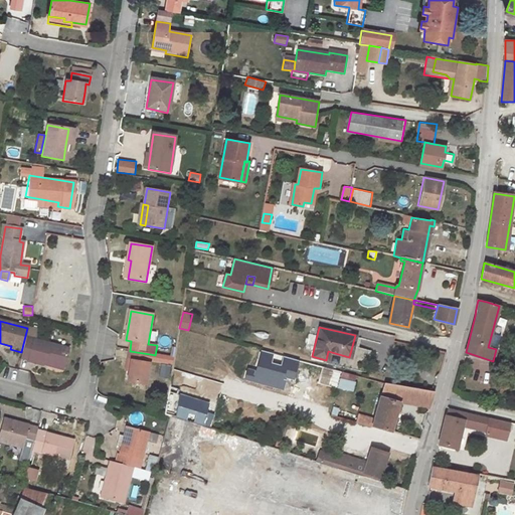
[(34,340),(36,331),(27,328),(21,352),(20,359),(44,365),(45,361),(63,365),(68,348),(34,340)]
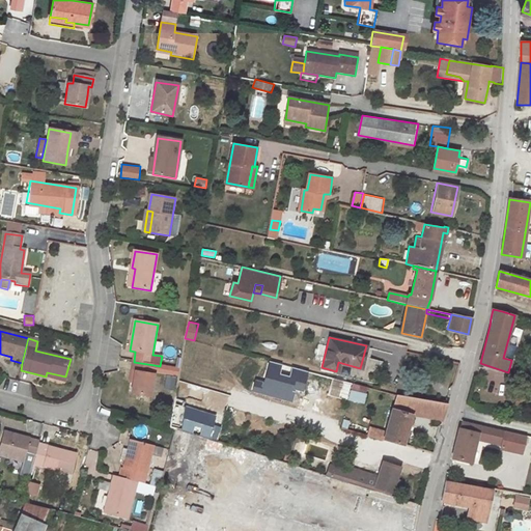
[(155,365),(134,362),(132,372),(136,372),(134,383),(132,393),(151,396),(155,375),(154,375),(155,365)]
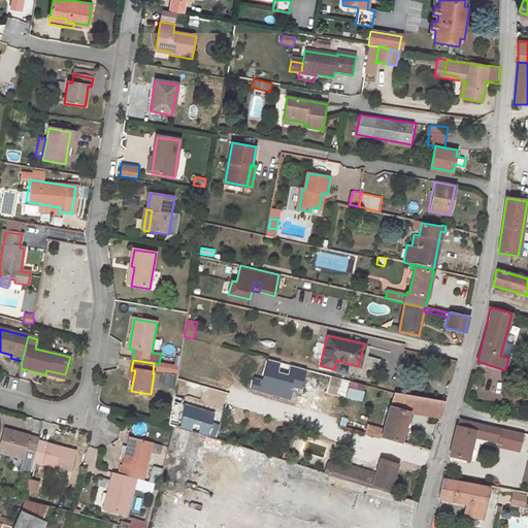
[(46,370),(45,374),(65,380),(65,374),(46,370)]
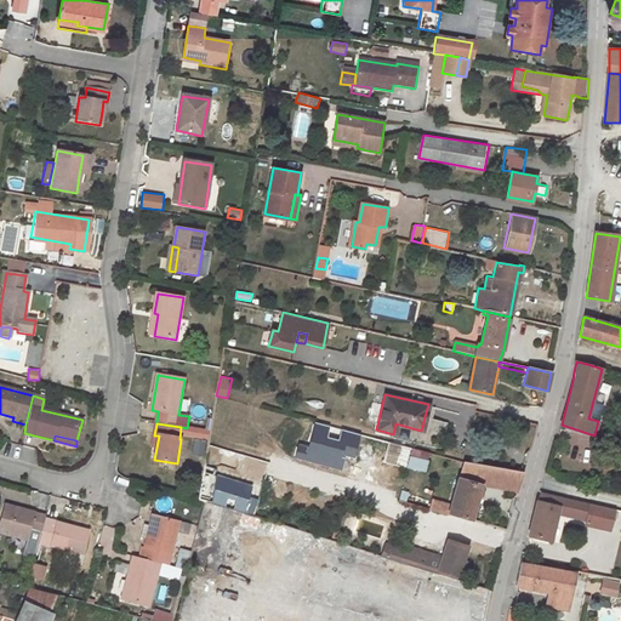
[(193,440),(193,454),(203,454),(203,440),(193,440)]
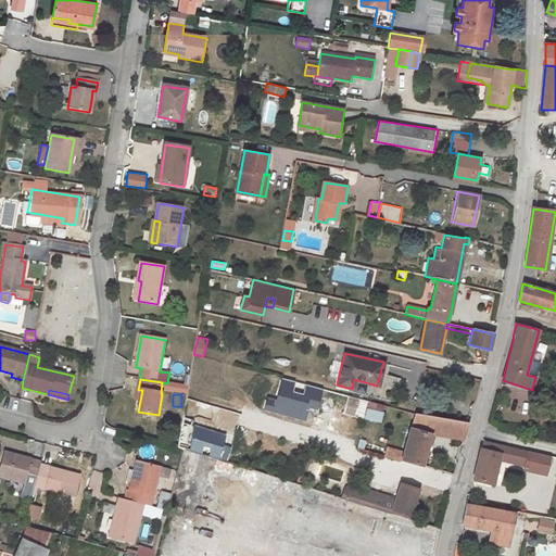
[(369,401),(365,417),(380,421),(384,405),(369,401)]
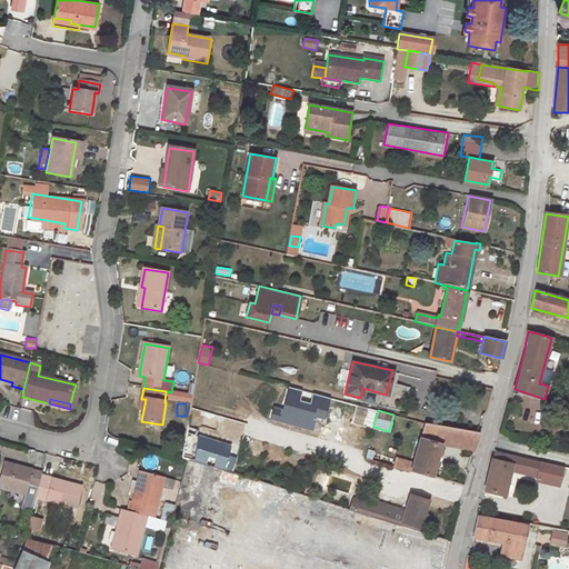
[(480,431),(425,422),(413,461),(393,456),(390,466),(411,471),(411,470),(432,476),(441,441),(475,449),(480,431)]
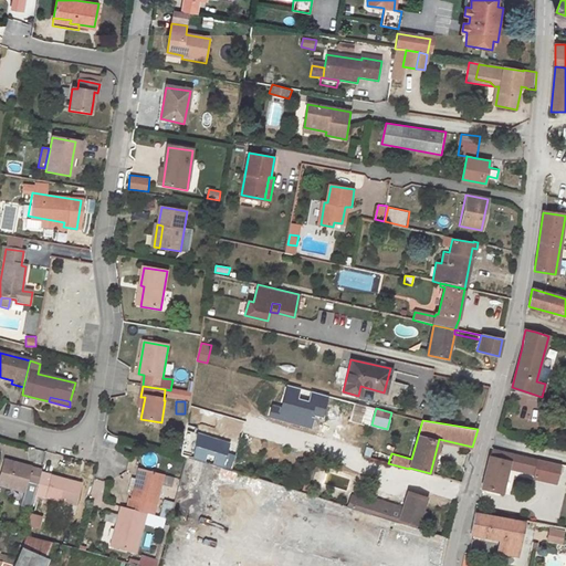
[(187,423),(181,452),(180,454),(187,457),(223,468),(230,470),(234,457),(227,454),(230,442),(192,432),(195,426),(187,423)]
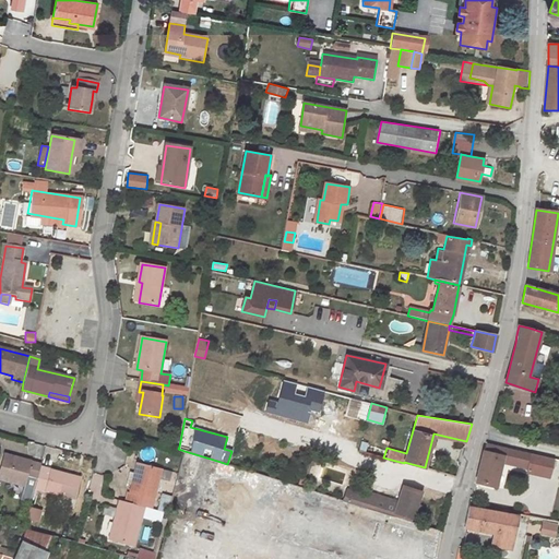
[(361,441),(359,450),(366,452),(368,442),(361,441)]
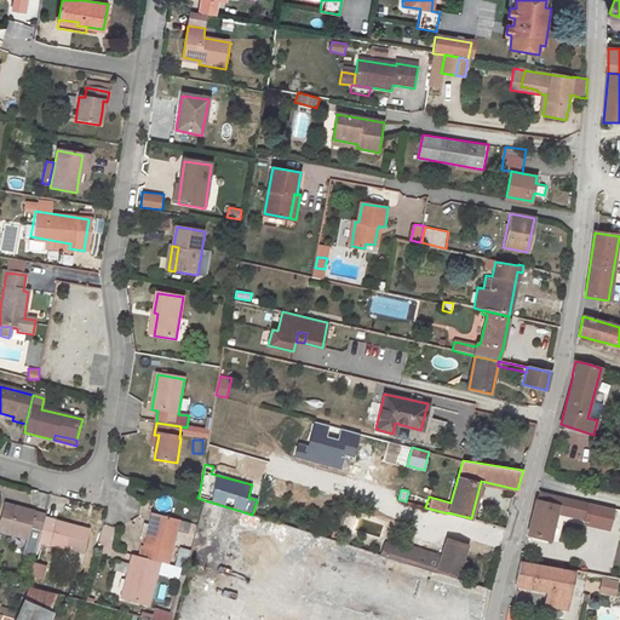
[(537,500),(528,534),(551,540),(558,512),(562,497),(540,492),(538,500),(537,500)]
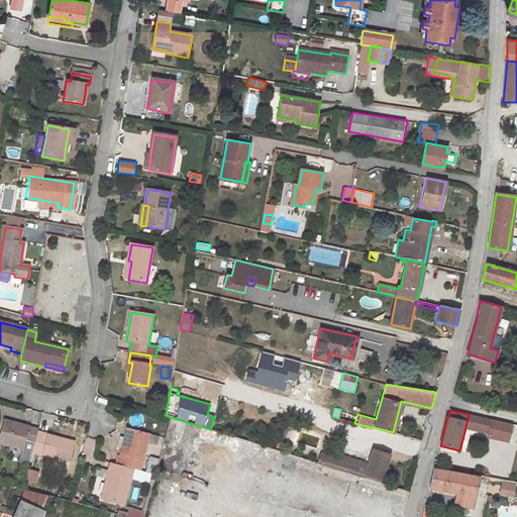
[(469,414),(466,427),(490,432),(493,419),(469,414)]
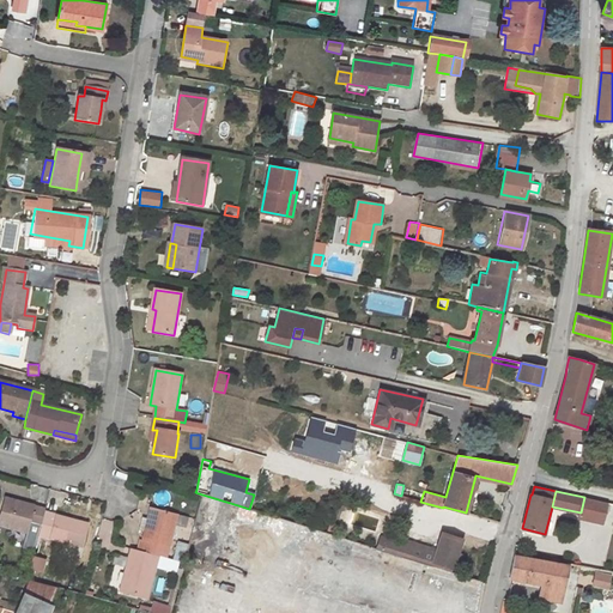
[(242,507),(202,495),(187,552),(217,560),(231,516),(238,517),(242,507)]
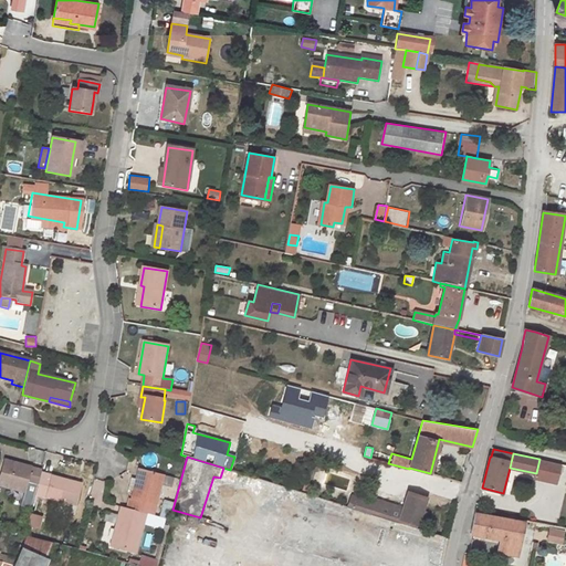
[(536,473),(535,478),(562,483),(565,465),(565,464),(540,459),(536,473)]
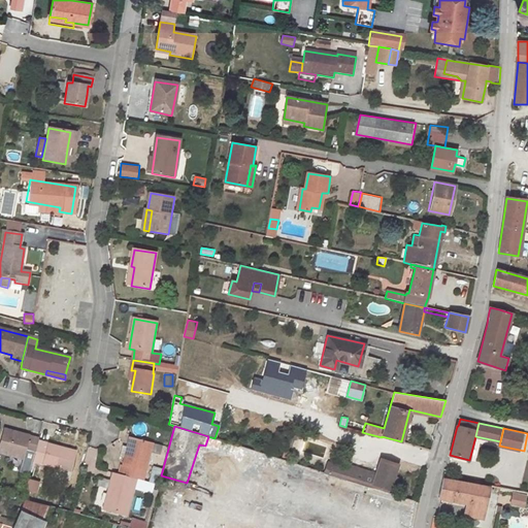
[(38,441),(39,439),(4,430),(0,446),(0,454),(14,458),(17,449),(26,451),(35,454),(38,441)]
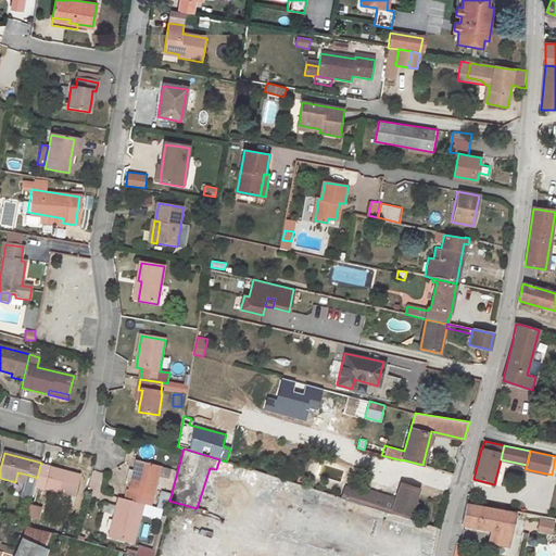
[(342,497),(226,462),(219,459),(216,469),(240,477),(227,520),(262,530),(318,548),(344,555),(432,555),(439,527),(409,518),(391,513),(356,502),(342,497)]
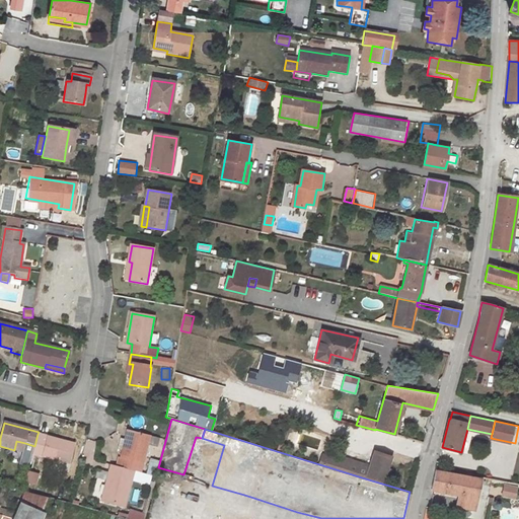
[(128,430),(119,466),(135,470),(142,472),(151,435),(128,430)]
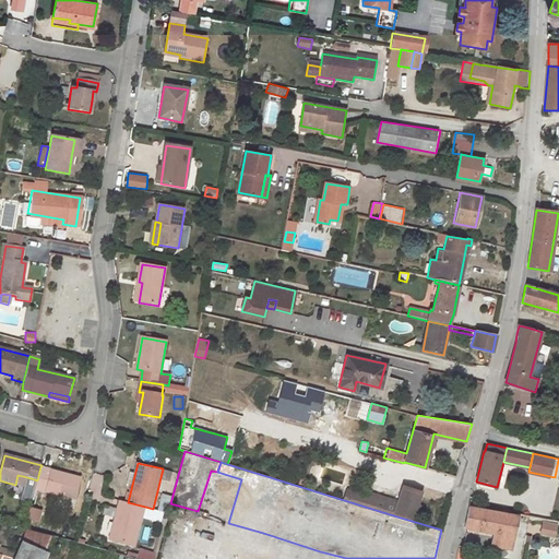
[(40,467),(37,480),(35,489),(75,500),(82,478),(40,467)]
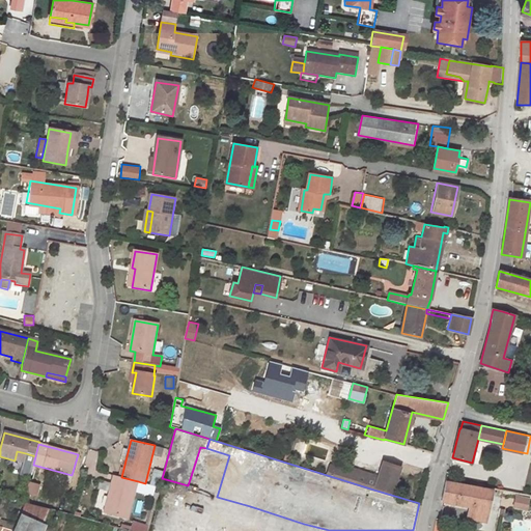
[(386,449),(382,465),(378,477),(373,490),(391,495),(404,454),(386,449)]
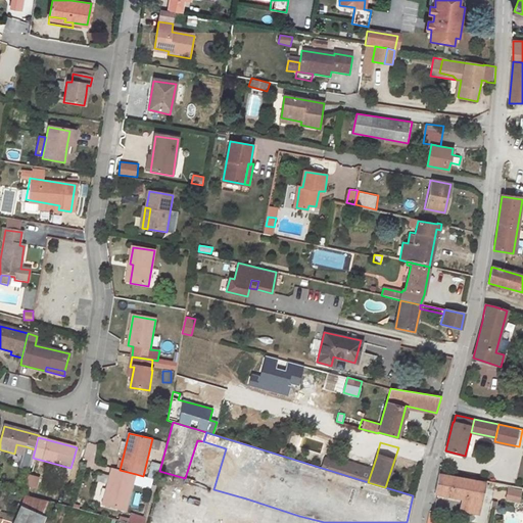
[(16,444),(14,454),(22,456),(26,446),(16,444)]
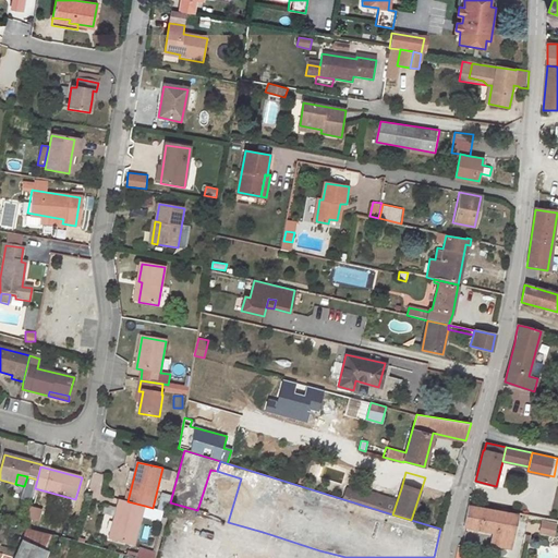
[(346,488),(343,499),(358,504),(361,493),(346,488)]
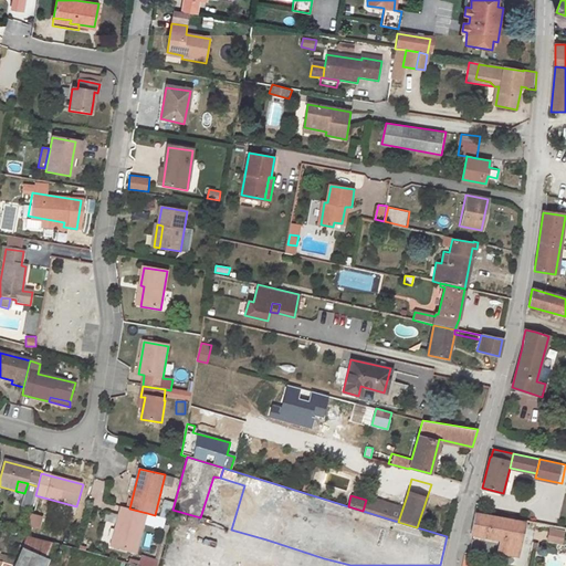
[(398,522),(402,509),(380,501),(379,504),(366,500),(363,511),(398,522)]
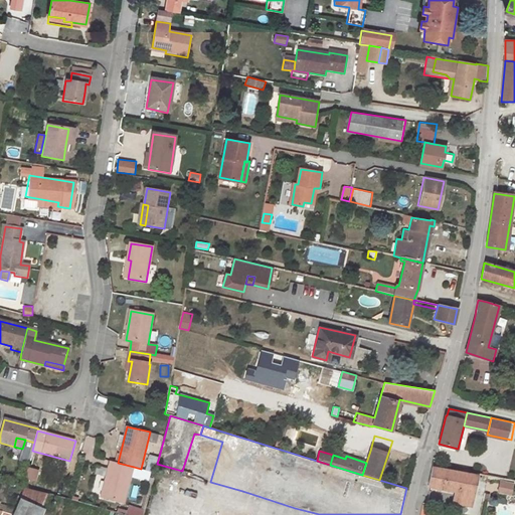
[(118,463),(111,462),(107,477),(110,478),(105,498),(125,503),(134,467),(118,463)]
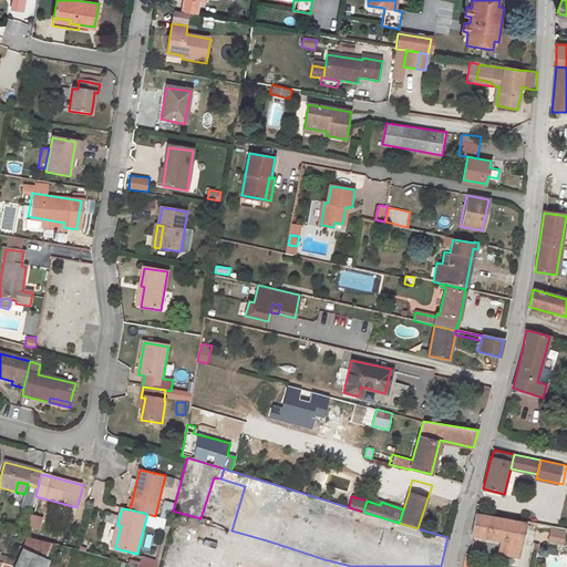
[(28,527),(40,531),(44,516),(31,513),(28,527)]
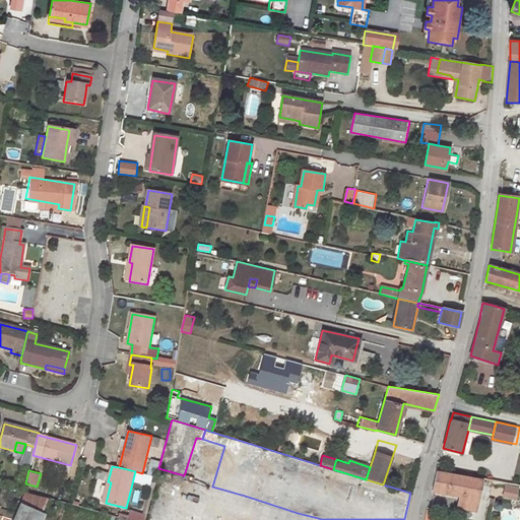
[(459,509),(476,514),(477,514),(484,482),(437,471),(432,491),(461,499),(459,509)]
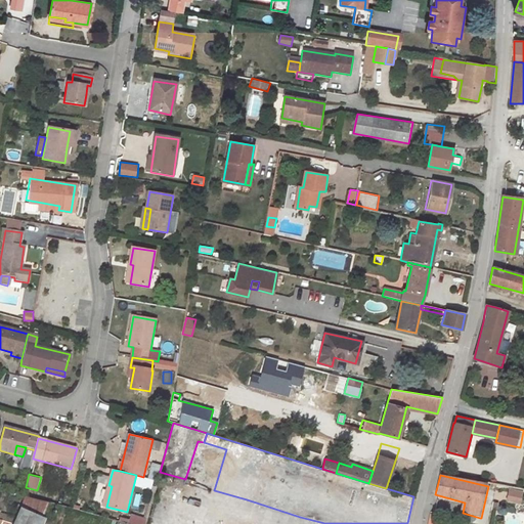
[(112,486),(108,485),(103,506),(106,507),(112,486)]
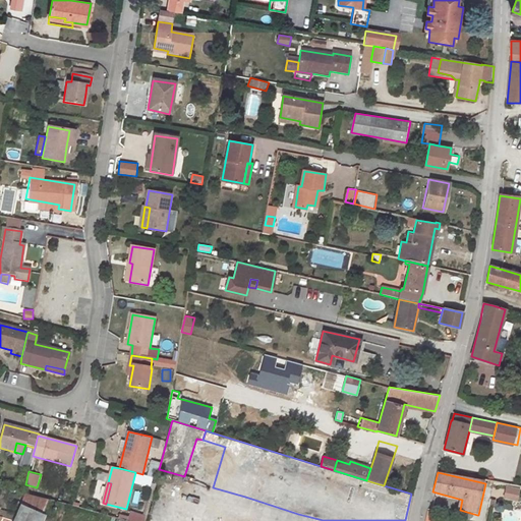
[(506,484),(504,497),(518,500),(520,488),(506,484)]
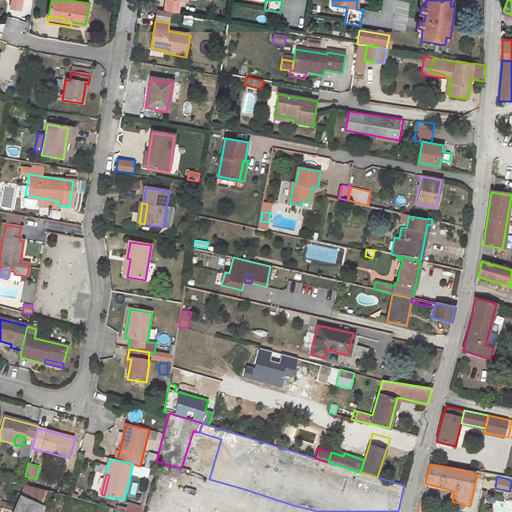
[(39,511),(49,491),(24,485),(12,511),(39,511)]
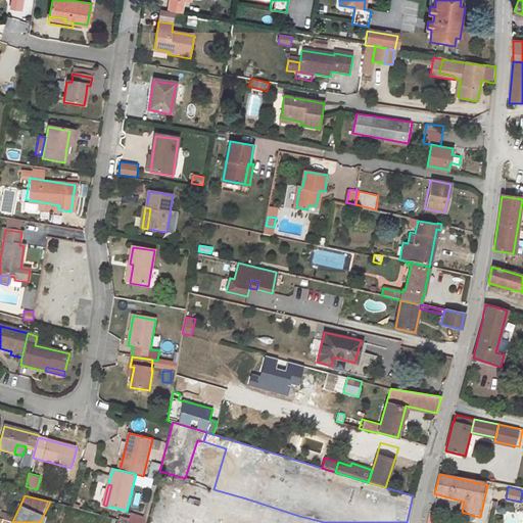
[(0,522),(8,522),(10,511),(0,509),(0,522)]
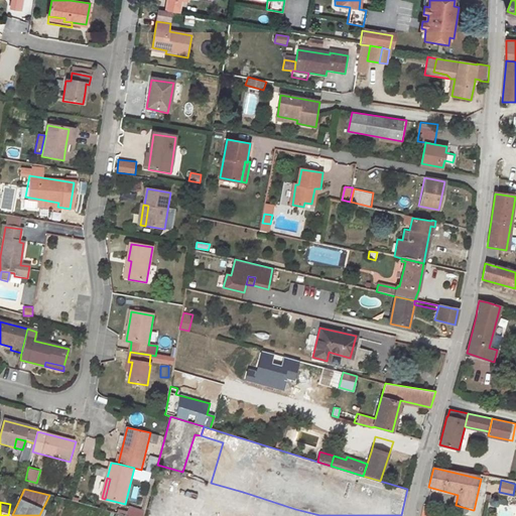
[(428,515),(430,507),(424,505),(423,506),(421,515),(428,515)]
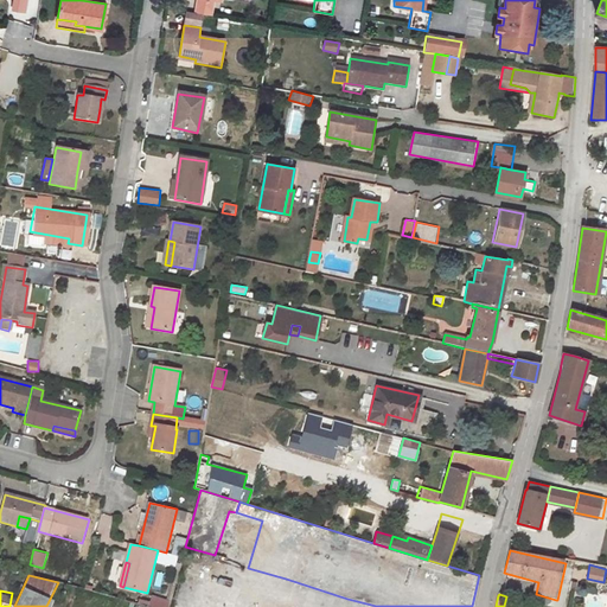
[(151,595),(148,606),(167,606),(168,598),(151,595)]
